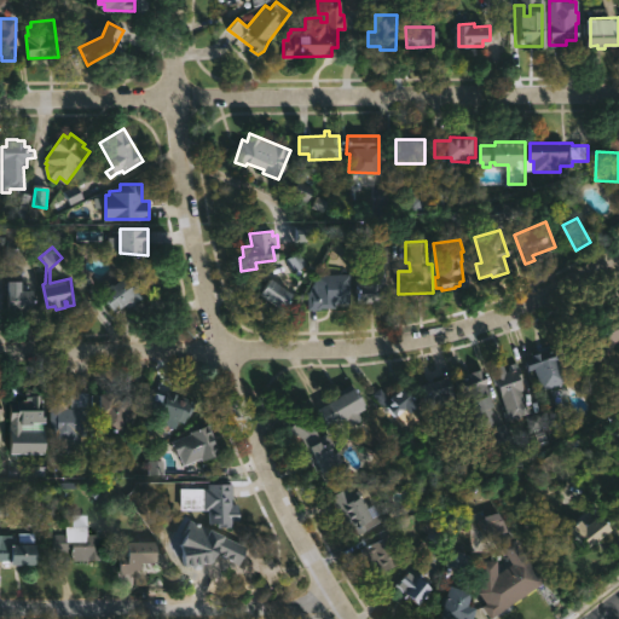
[(386,301),(357,302),(356,262),(385,261),(386,301)]
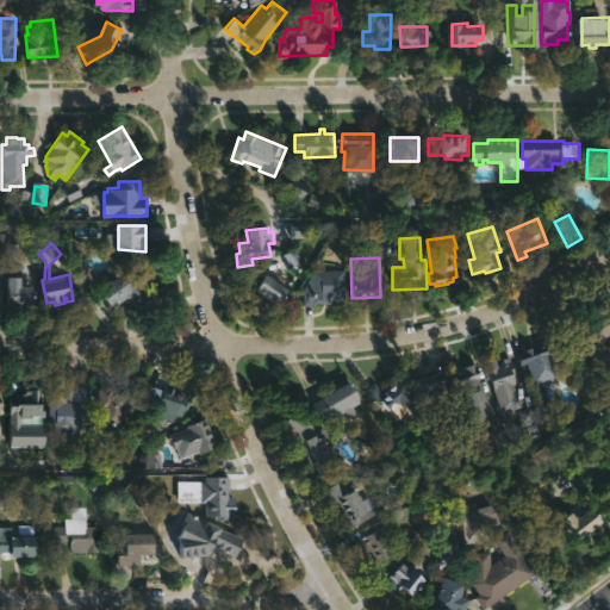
[(149,290),(137,298),(134,293),(114,307),(101,291),(134,267),(149,290)]
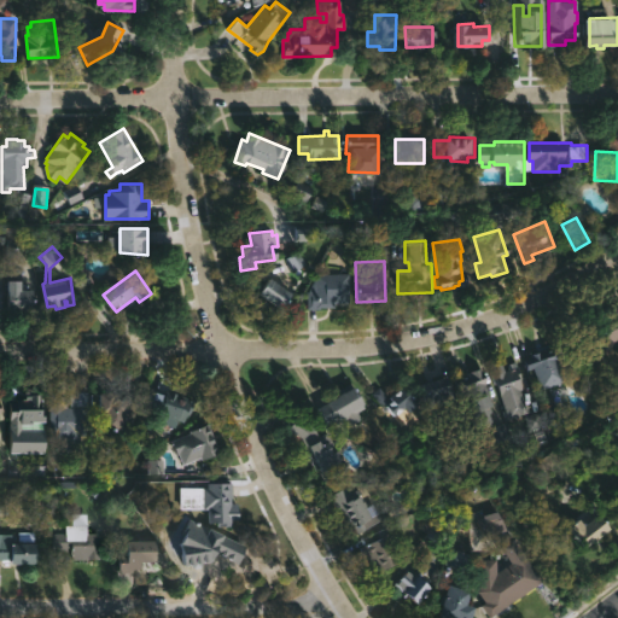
[(312,308),(308,308),(308,291),(316,273),(349,273),(349,302),(333,302),(333,307),(312,308)]
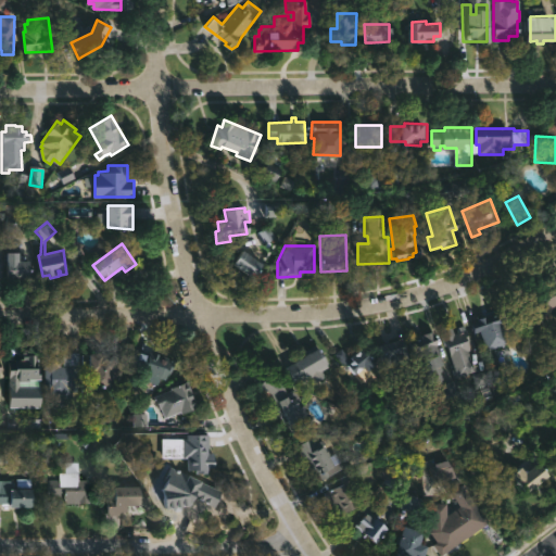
[(264,264),(253,277),(235,264),(245,250),(264,264)]
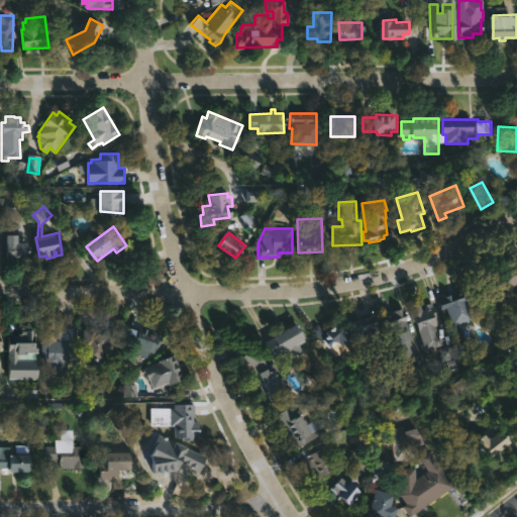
[(29,254),(29,261),(9,260),(10,241),(29,242),(29,254)]
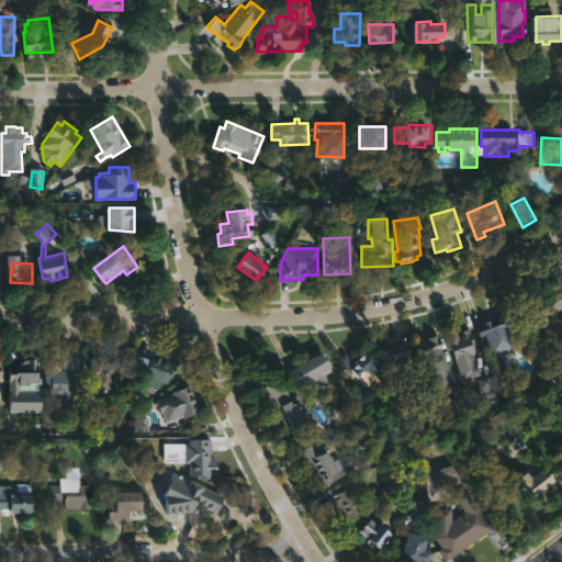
[(554,278),(555,280),(559,279),(561,284),(561,308),(541,319),(546,328),(531,335),(519,311),(534,304),(529,293),(548,283),(547,281),(554,278)]
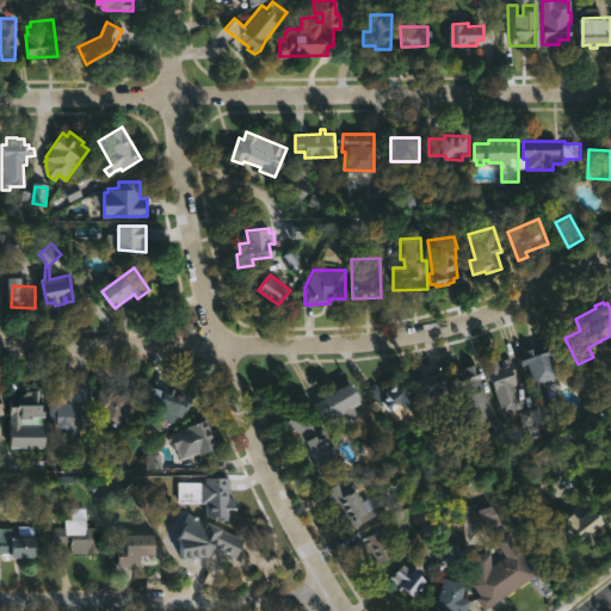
[(549,343),(560,377),(535,384),(529,364),(520,366),(516,353),(549,343)]
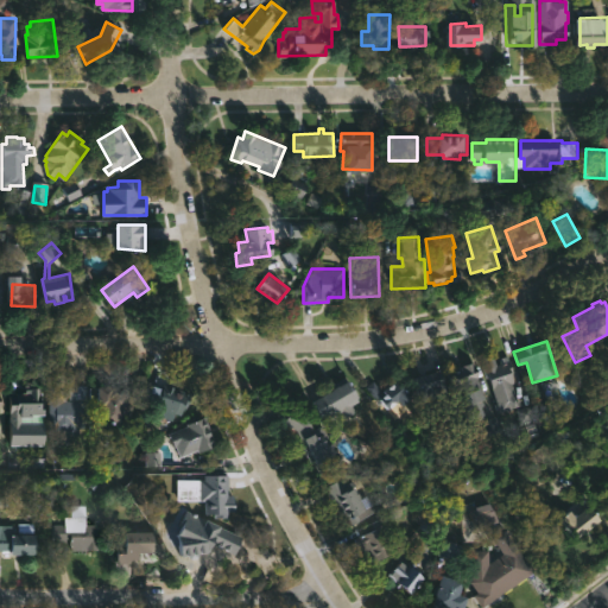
[(510,361),(511,361),(514,372),(512,373),(515,382),(512,384),(515,396),(518,394),(521,405),(500,412),(482,360),(494,356),(496,366),(501,363),(499,359),(507,356),(510,361)]
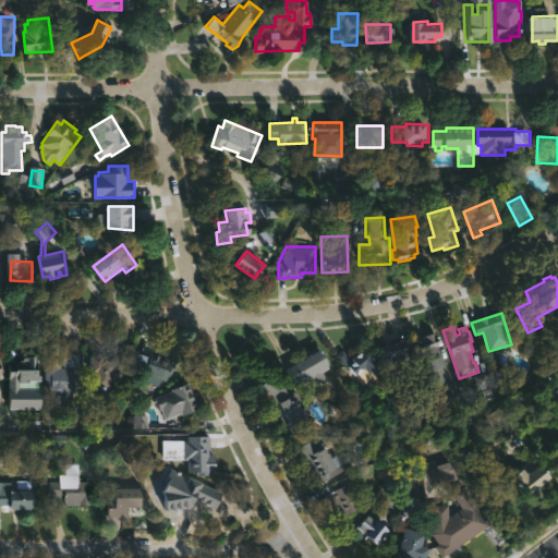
[(434,329),(443,363),(434,365),(438,379),(425,383),(417,354),(412,355),(408,337),(434,329)]
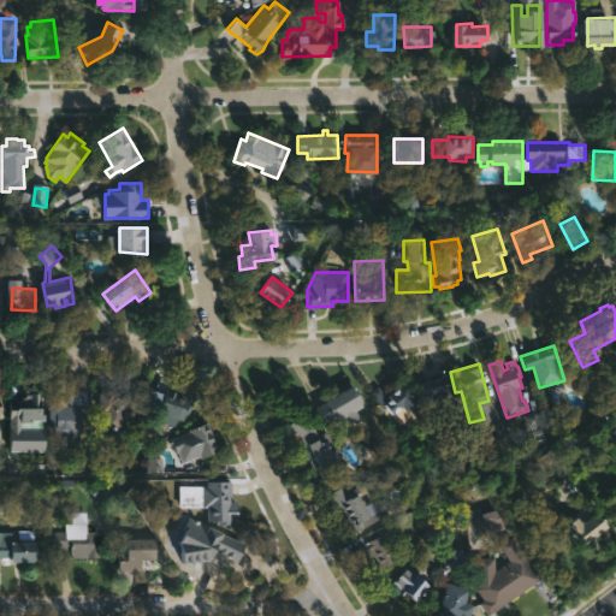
[(444,375),(450,400),(432,404),(430,395),(419,397),(415,383),(444,375)]
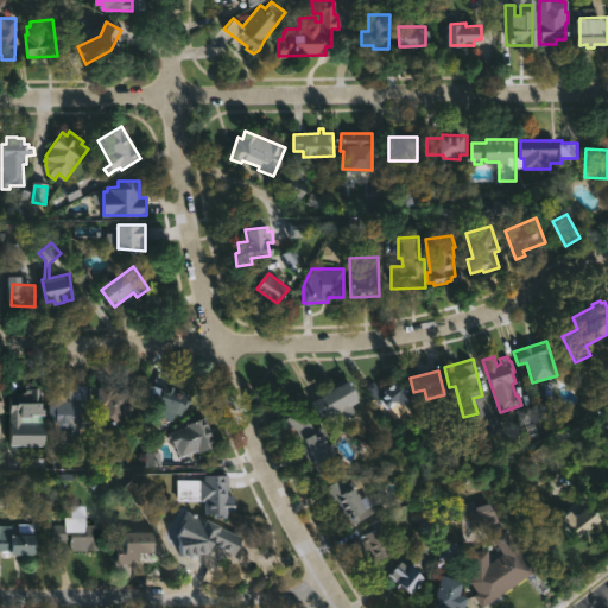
[(393,379),(407,396),(397,405),(394,400),(384,410),(366,387),(374,380),(381,388),(393,379)]
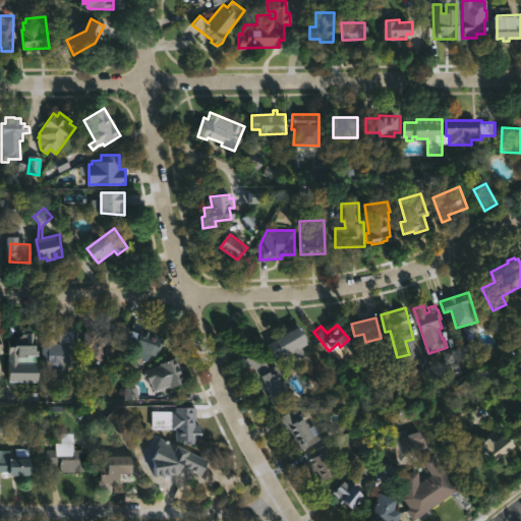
[(305,353),(296,358),(293,352),(288,355),(286,353),(278,358),(270,344),(300,326),(310,341),(301,346),(305,353)]
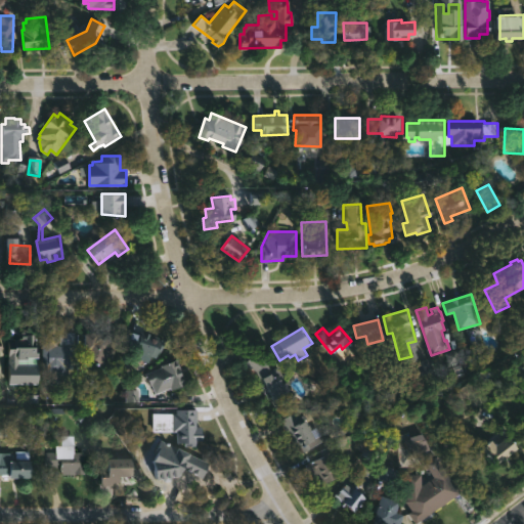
[(167,340),(162,356),(160,355),(160,358),(154,356),(153,358),(141,354),(142,352),(136,349),(142,331),(167,340)]
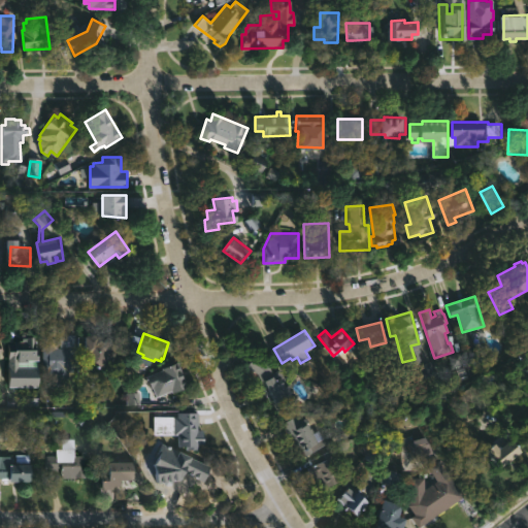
[(26,334),(26,337),(40,337),(39,360),(29,360),(29,363),(19,363),(19,368),(9,368),(9,343),(15,343),(14,340),(21,340),(22,334),(26,334)]
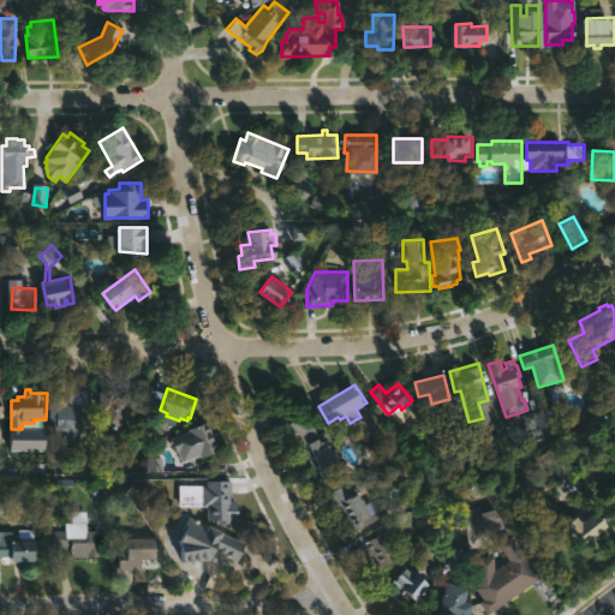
[(66,390),(66,405),(91,405),(91,433),(81,433),(79,452),(60,452),(60,440),(49,440),(51,390),(66,390)]
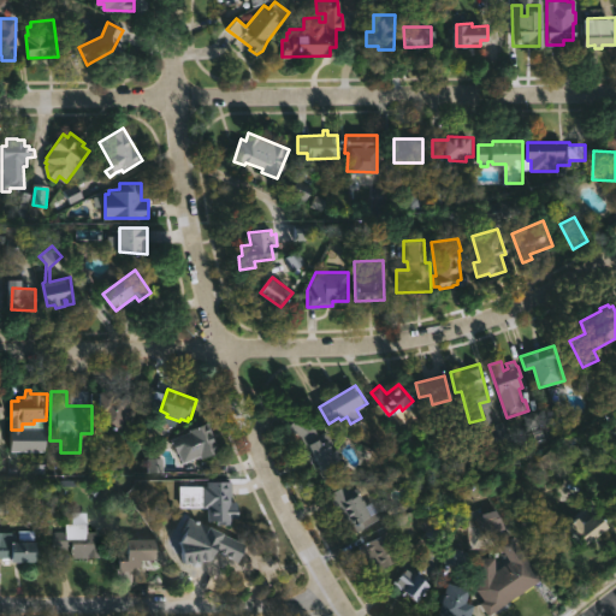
[(120,391),(120,397),(129,397),(130,410),(124,412),(125,428),(104,430),(104,410),(99,410),(99,392),(120,391)]
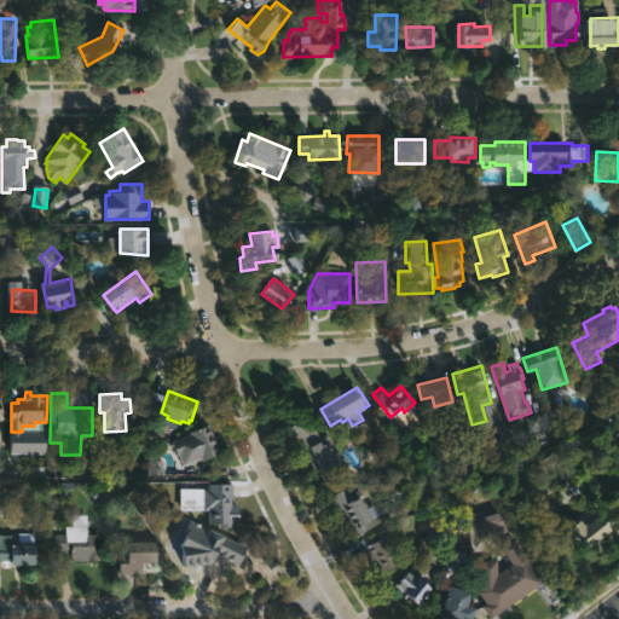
[(556,410),(562,424),(542,432),(539,424),(526,429),(522,417),(538,411),(541,416),(556,410)]
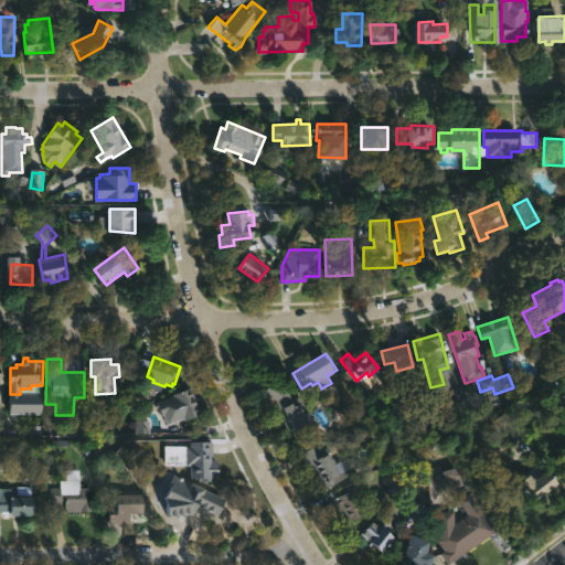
[(205,415),(187,420),(185,418),(170,425),(159,403),(192,386),(205,415)]
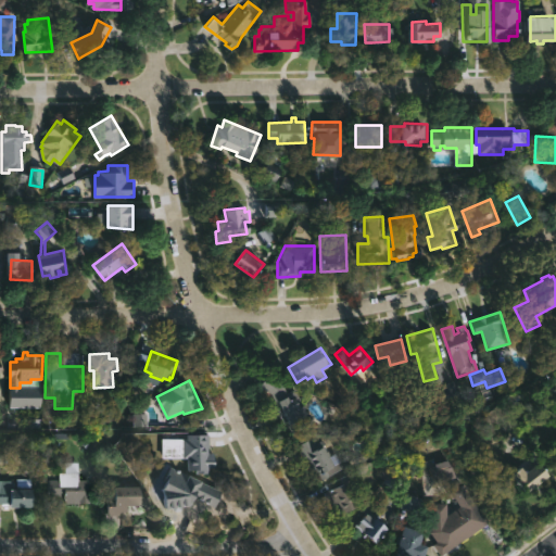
[(286,388),(288,392),(294,389),(300,400),(298,401),(301,406),(304,405),(316,424),(297,433),(281,404),(278,405),(272,393),(285,387),(286,388)]
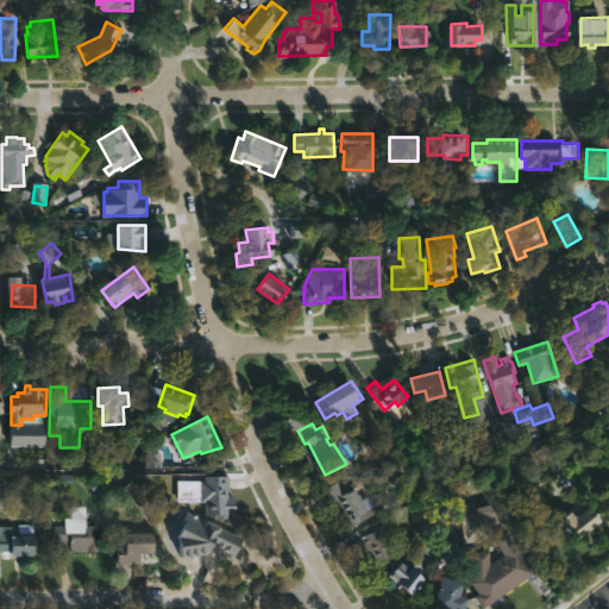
[(212,472),(212,476),(230,475),(230,496),(236,496),(236,513),(230,513),(230,519),(215,519),(215,514),(207,514),(206,501),(180,502),(179,481),(195,481),(195,472),(212,472)]
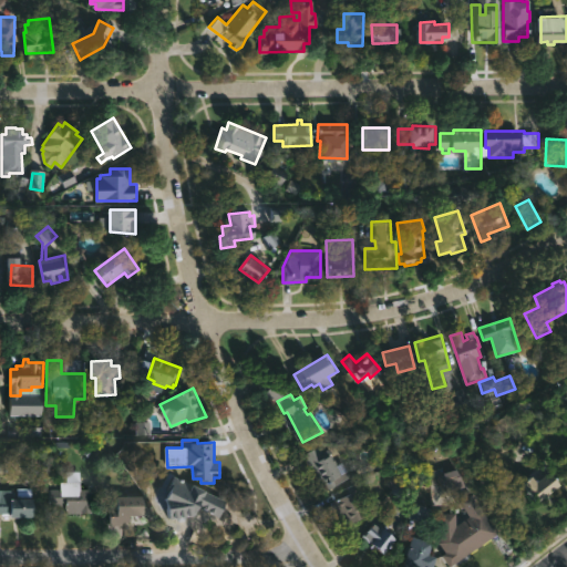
[(318,446),(321,452),(328,449),(341,474),(347,470),(350,476),(327,492),(312,465),(310,466),(303,454),(318,446)]
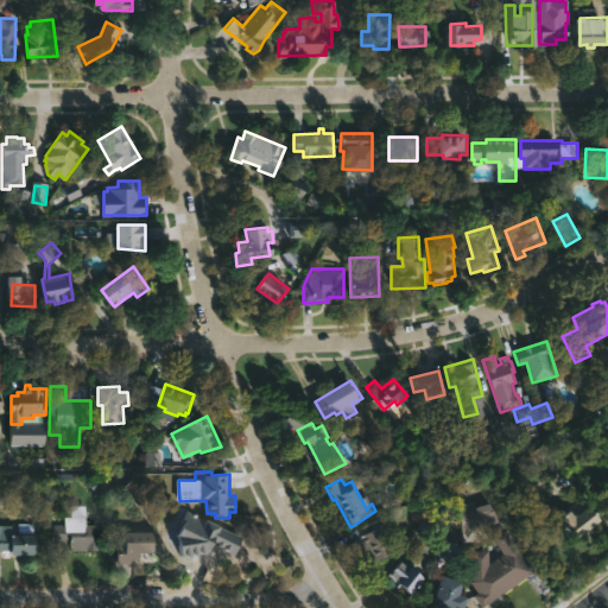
[(495,510),(498,521),(479,527),(476,521),(472,523),(468,511),(491,502),(495,510)]
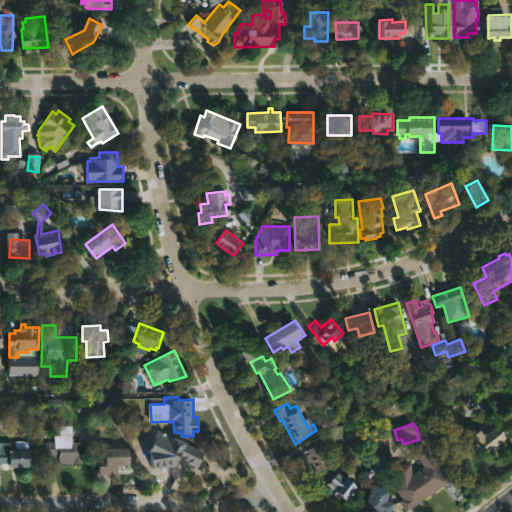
[(499,425),(509,438),(485,456),(472,438),(483,430),(487,435),(499,425)]
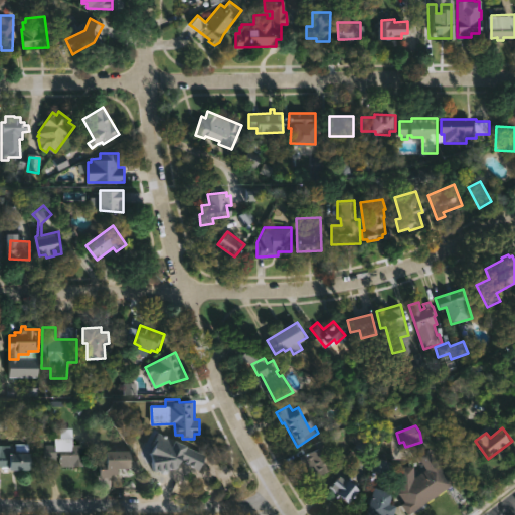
[(75,443),(78,444),(80,441),(92,447),(83,460),(83,465),(61,466),(61,459),(45,459),(45,444),(54,444),(54,438),(75,438),(75,443)]
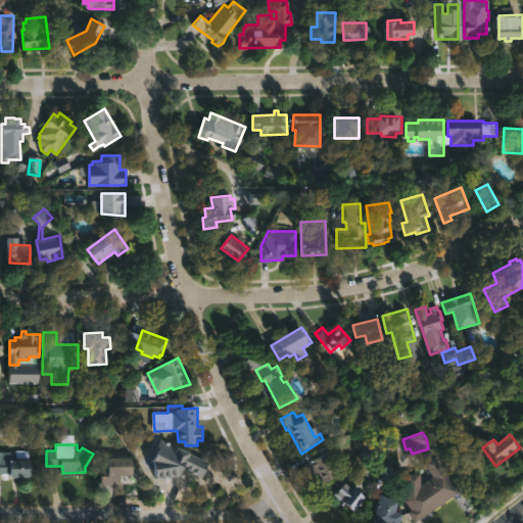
[(338,475),(320,483),(317,476),(308,480),(302,464),(320,456),(318,450),(331,445),(334,452),(329,454),(338,475)]
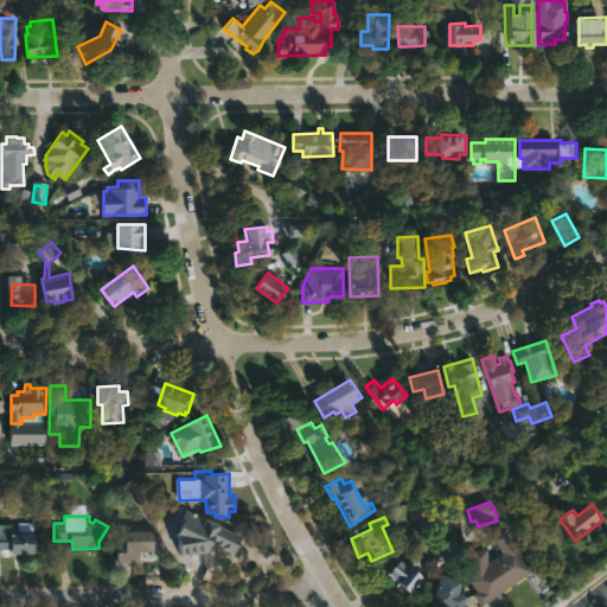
[(0,524),(14,524),(14,535),(37,534),(38,555),(13,555),(13,549),(0,549),(0,524)]
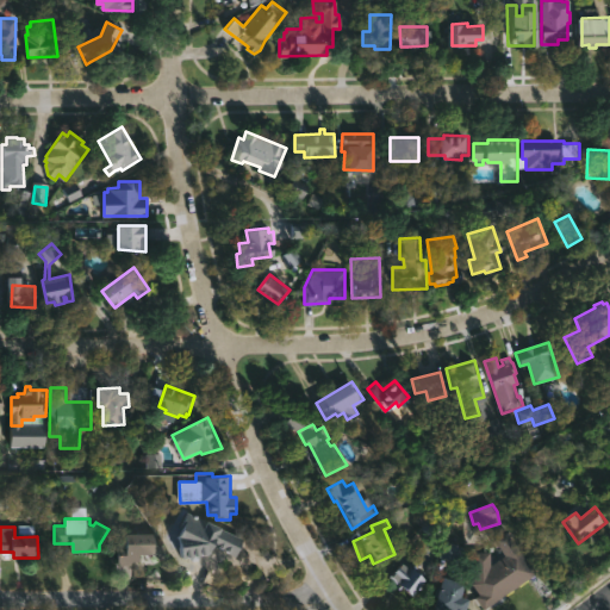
[(508,530),(535,573),(505,592),(508,598),(499,604),(496,599),(484,608),(470,585),(472,552),(490,553),(490,565),(504,555),(493,539),(508,530)]
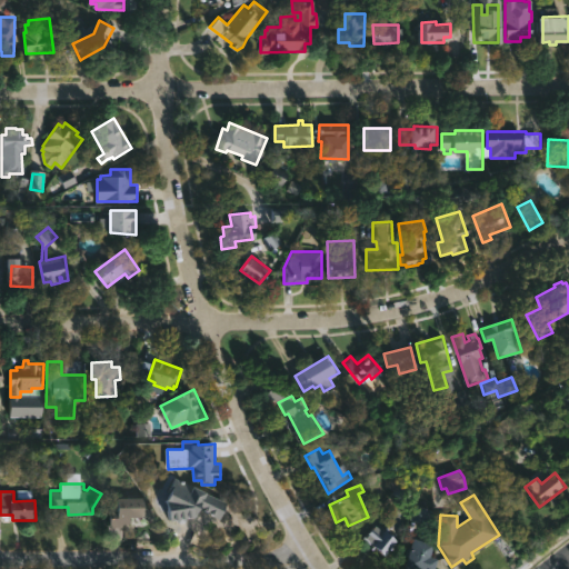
[(117,527),(110,527),(110,508),(118,508),(118,498),(145,498),(145,518),(131,518),(131,525),(122,525),(122,527),(117,527)]
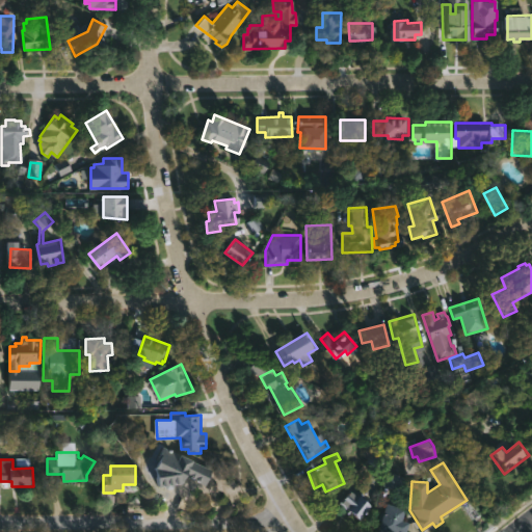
[(352,491),(360,497),(361,496),(374,506),(362,522),(348,511),(350,509),(343,504),(352,491)]
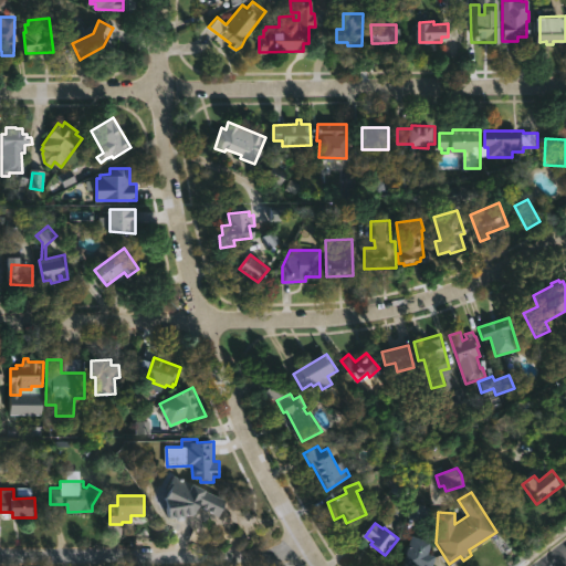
[(433,543),(429,554),(437,556),(433,565),(410,565),(404,564),(407,554),(404,553),(407,545),(410,546),(413,535),(433,543)]
